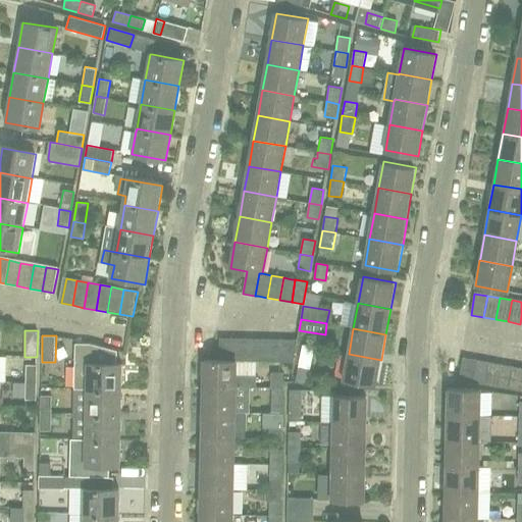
[(232,340),(220,340),(219,361),(232,362),(232,340)]
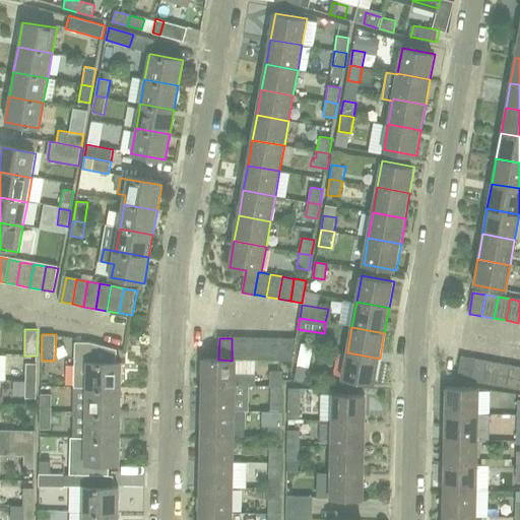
[(244,338),(232,338),(232,361),(237,361),(244,361),(244,338)]
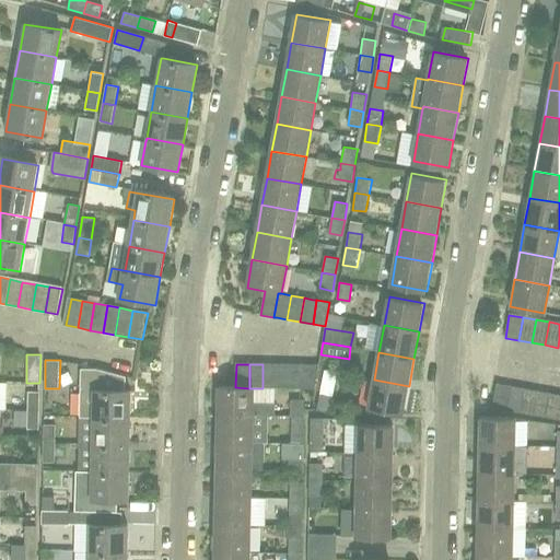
[(276,364),(263,364),(263,388),(276,388),(276,364)]
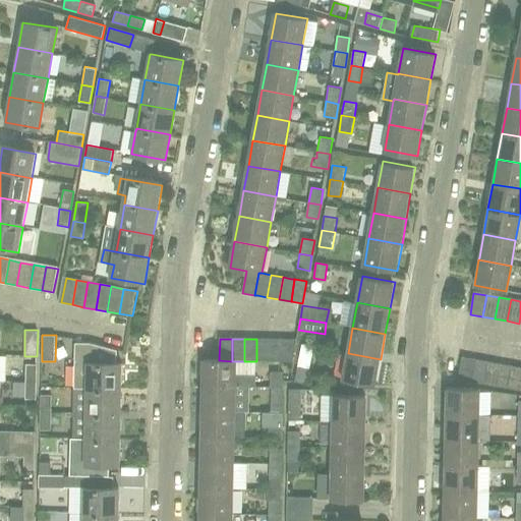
[(269,340),(256,339),(256,361),(269,362),(269,340)]
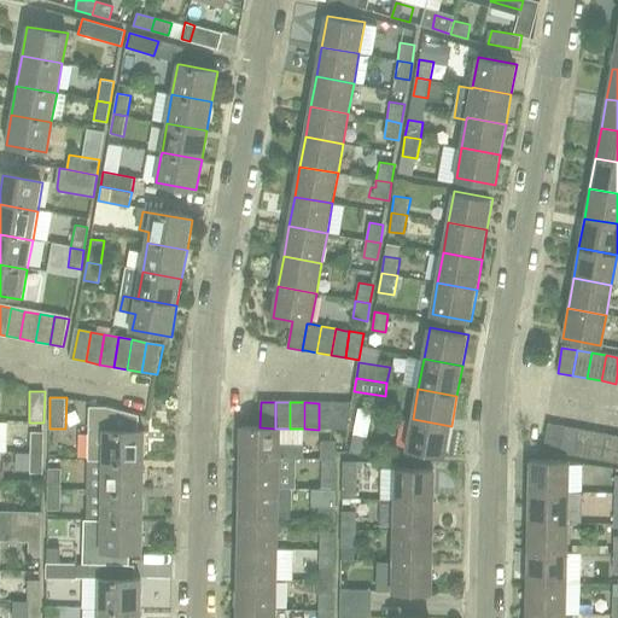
[(319,430),(333,430),(333,403),(319,403),(319,430)]
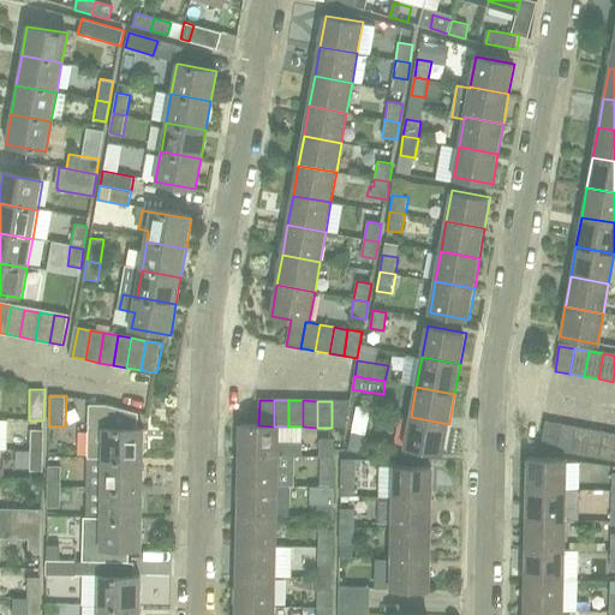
[(350,401),(332,401),(332,428),(346,428),(350,401)]
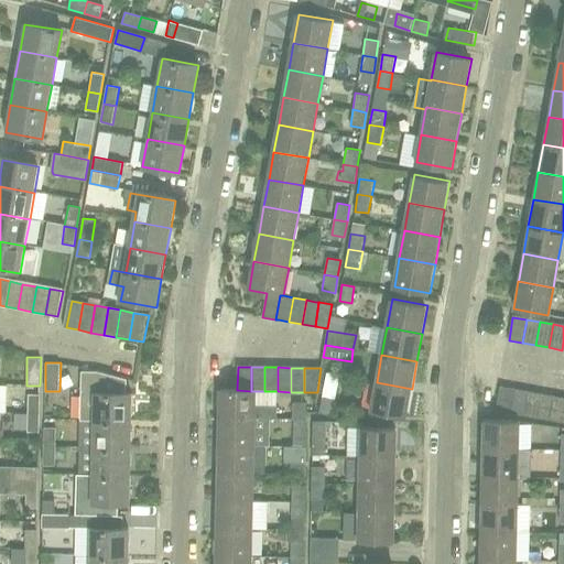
[(82,371),(80,420),(130,421),(131,393),(126,393),(127,379),(97,371),(82,371)]
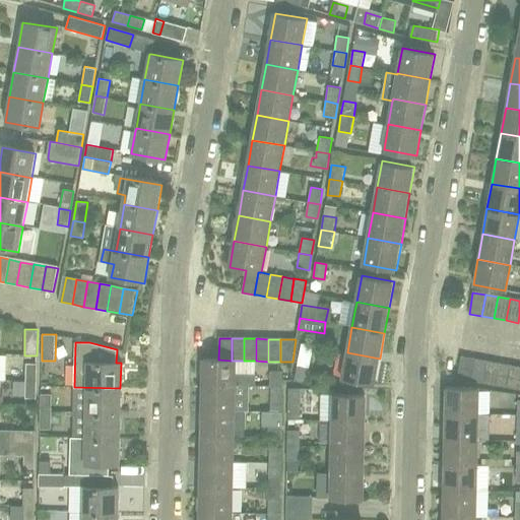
[(347,352),(347,353),(342,379),(375,385),(380,359),(347,352)]
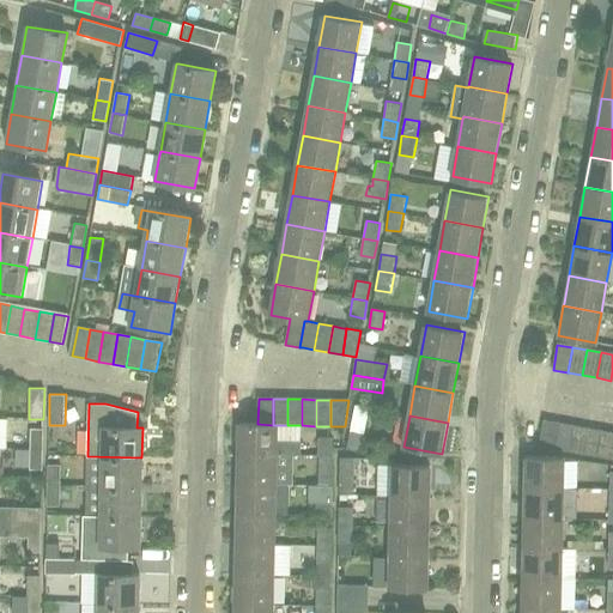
[(558,423),(544,420),(539,448),(553,450),(558,423)]
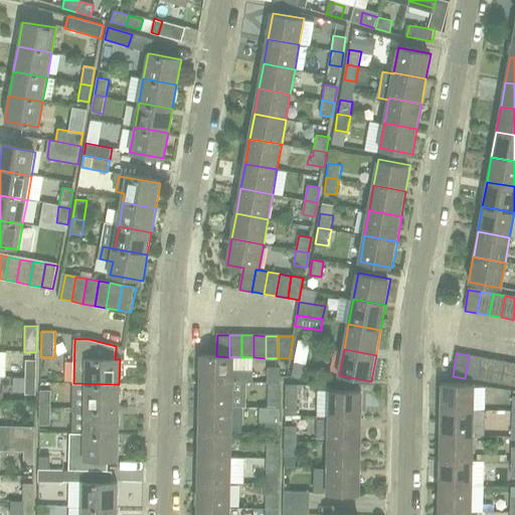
[(481,357),(469,355),(465,378),(477,380),(481,357)]
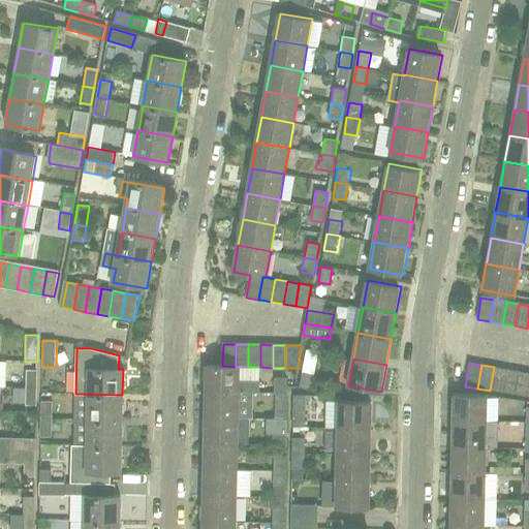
[(208,366),(207,393),(240,394),(241,392),(260,392),(260,379),(241,379),(241,367),(236,367),(222,366),(208,366)]
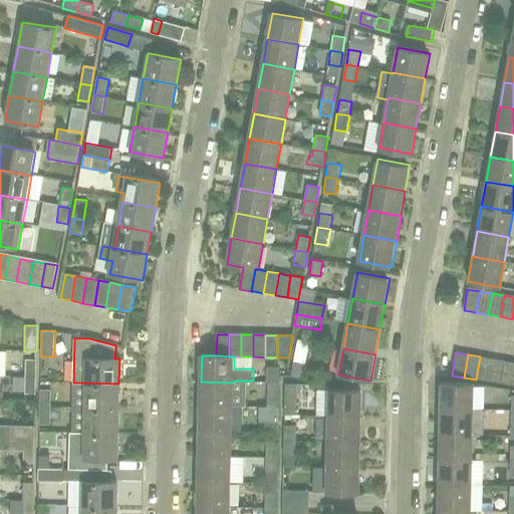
[(476,379),(488,381),(492,358),(480,356),(476,379)]
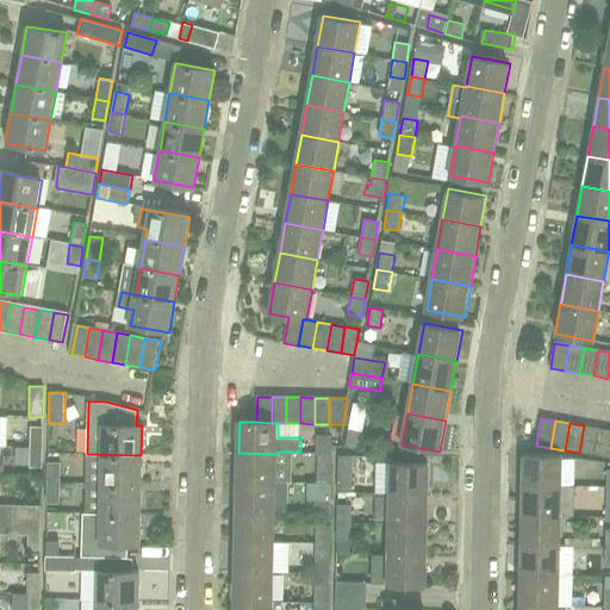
[(598,429),(584,425),(579,453),(593,455),(598,429)]
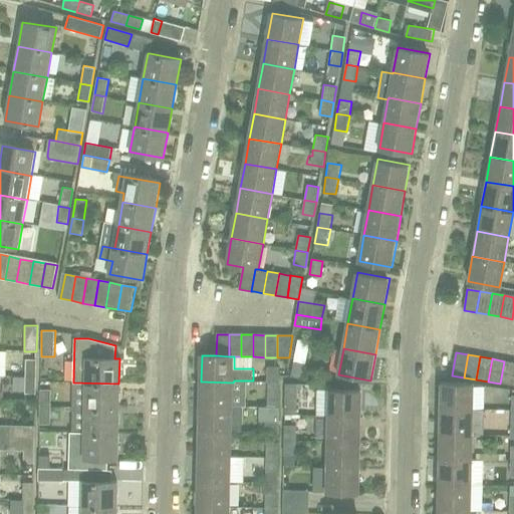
[(26,359),(25,376),(35,377),(36,360),(26,359)]
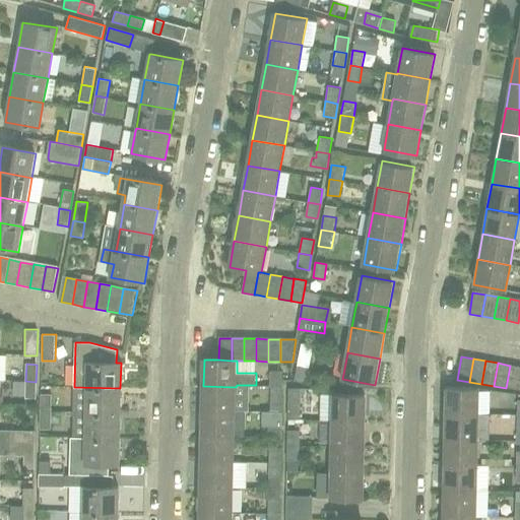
[(307,382),(309,367),(297,365),(294,380),(307,382)]
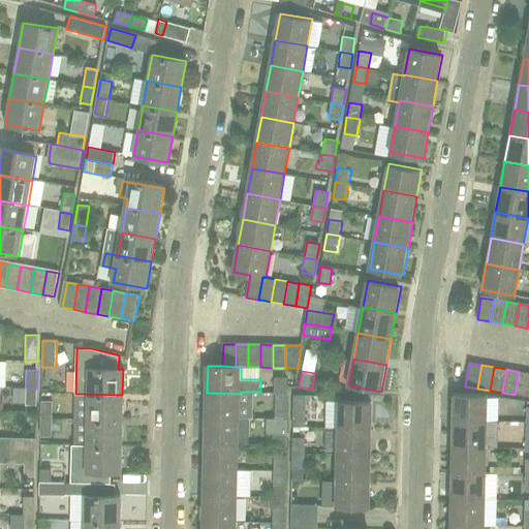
[(515,395),(527,398),(528,384),(528,373),(519,372),(515,395)]
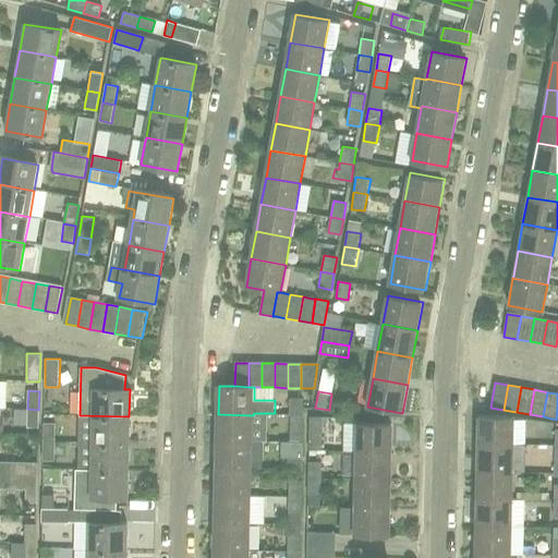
[(303,414),(303,398),(290,398),(289,414),(303,414)]
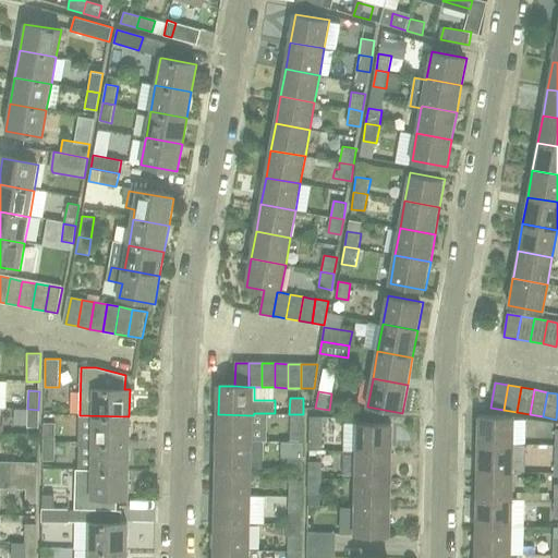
[(27,423),(27,427),(38,428),(38,410),(27,409),(27,423)]
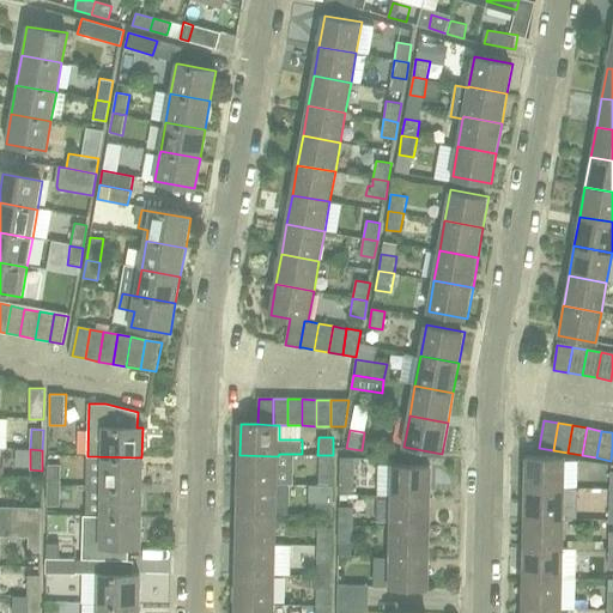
[(278,486),(278,485),(278,456),(240,455),(238,485),(278,486)]
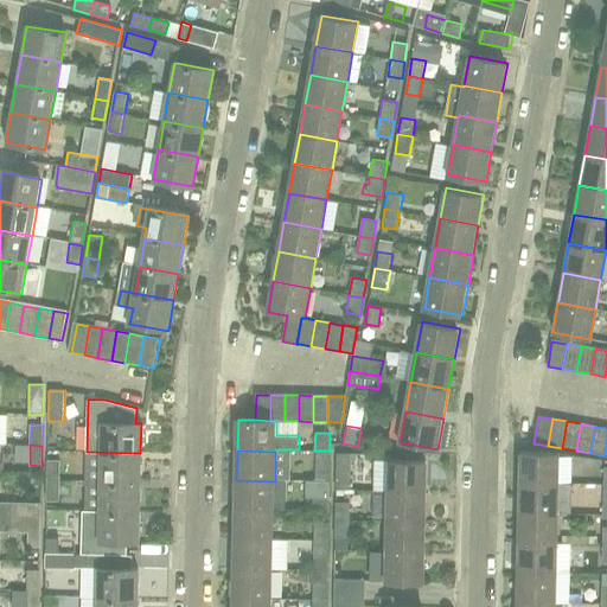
[(87,452),(87,453),(101,453),(100,481),(140,483),(140,453),(87,452)]
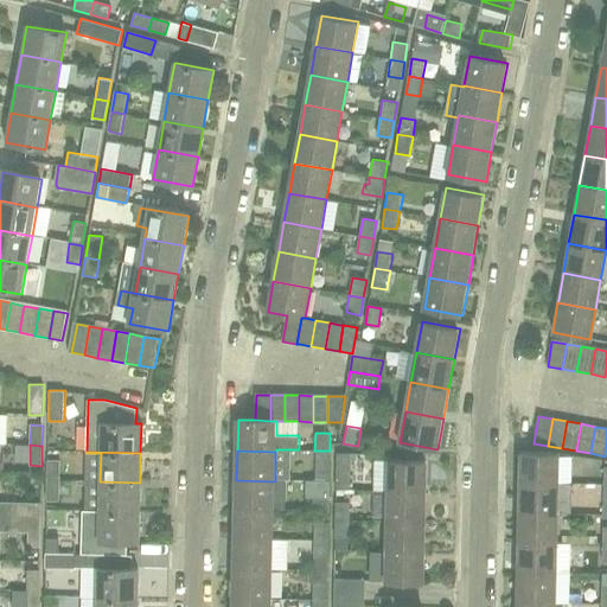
[(351,471),(351,452),(337,452),(337,471),(336,489),(350,490),(351,471)]
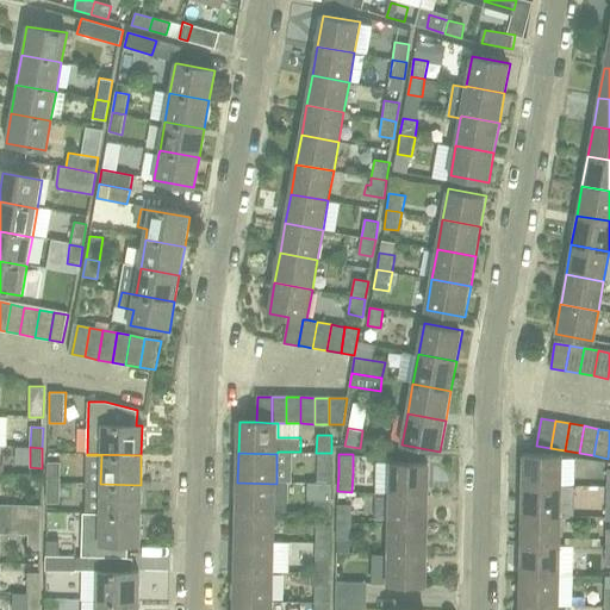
[(523,486),(559,487),(560,458),(523,456),(523,486)]
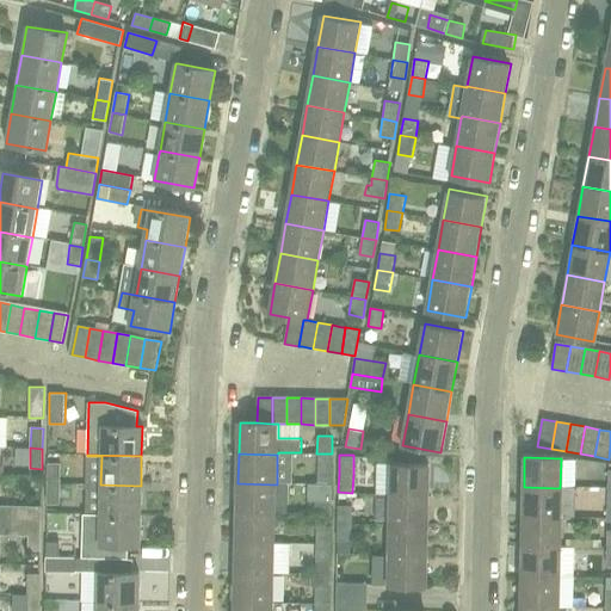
[(48,462),(48,485),(60,485),(60,482),(75,483),(75,463),(48,462)]
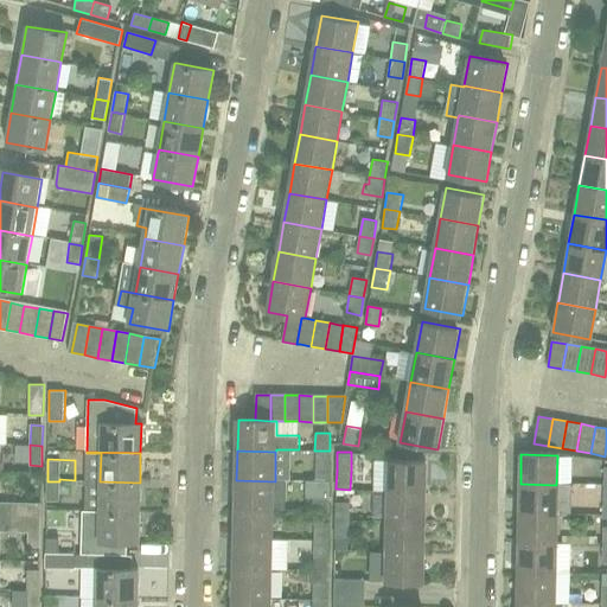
[(317,461),(315,480),(331,480),(331,461),(317,461)]
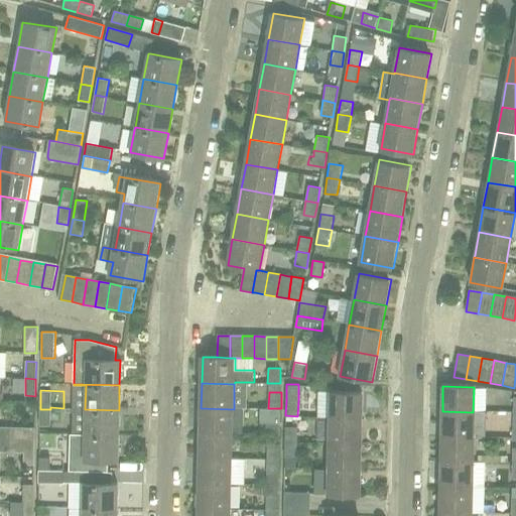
[(333,392),(332,418),(363,418),(364,393),(333,392)]
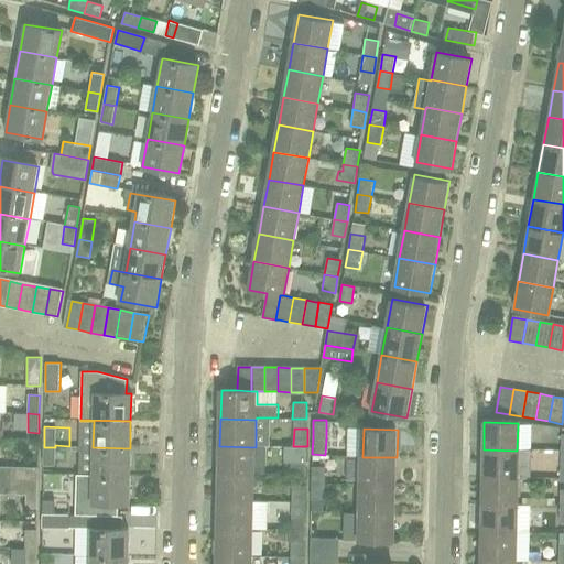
[(255,475),(256,447),(219,446),(219,474),(255,475)]
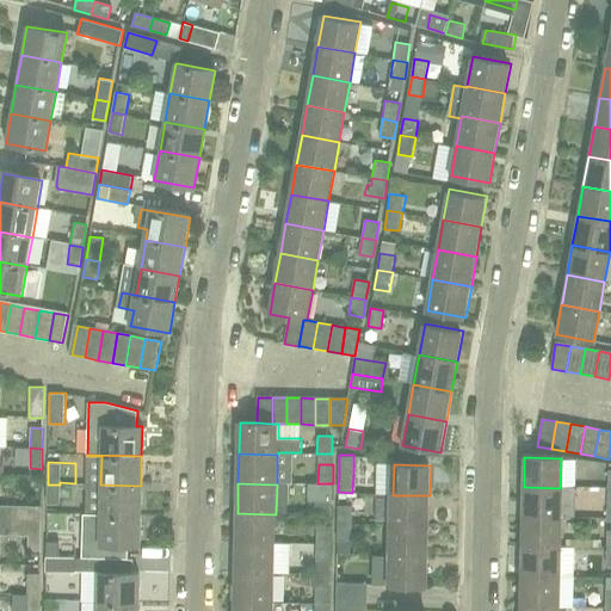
[(306,501),(332,501),(333,483),(318,483),(306,483),(306,501)]
